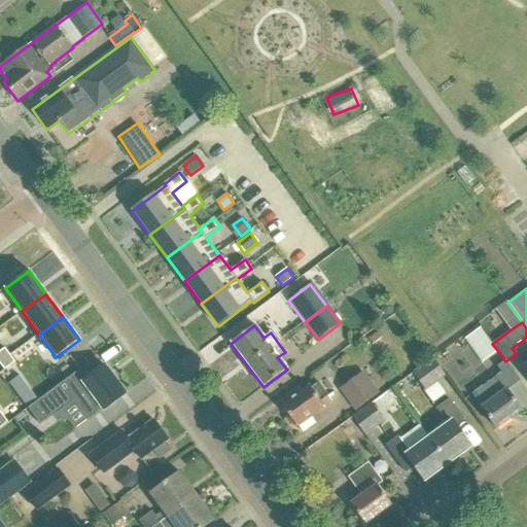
[(464,340),(482,363),(497,352),(480,328),(464,340)]
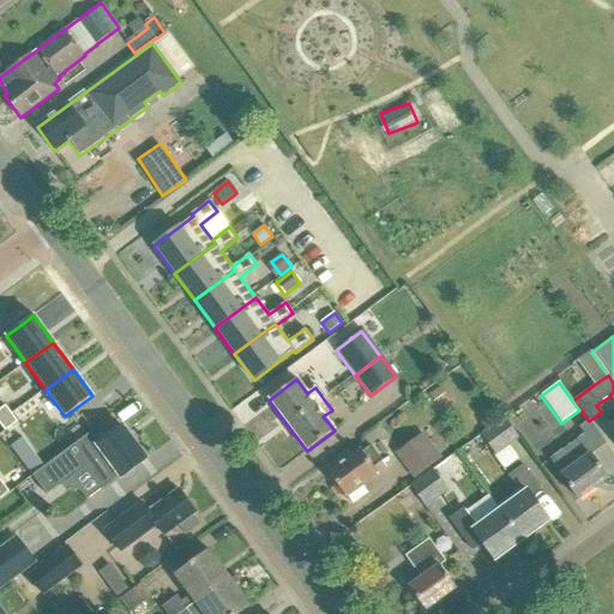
[(434,402),(445,393),(440,387),(429,395),(434,402)]
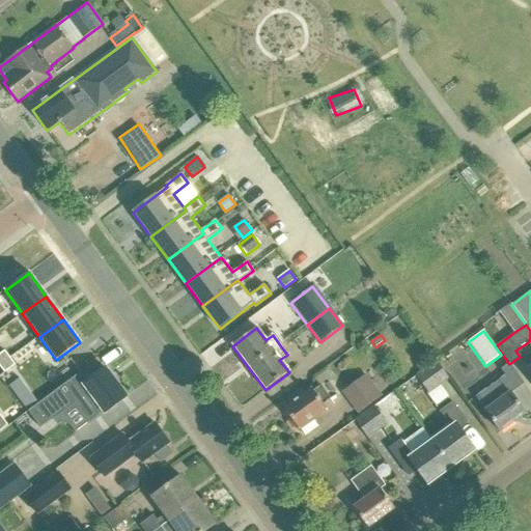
[(0,365),(9,358),(4,351),(0,354),(0,365)]
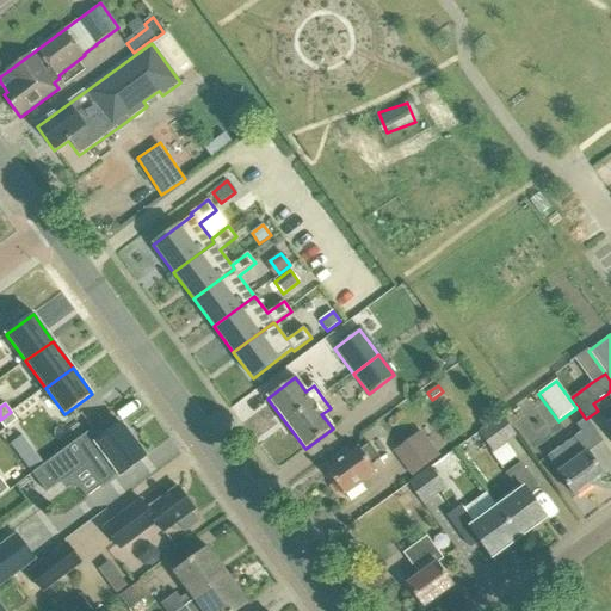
[(17,420),(11,412),(0,420),(0,423),(5,430),(17,420)]
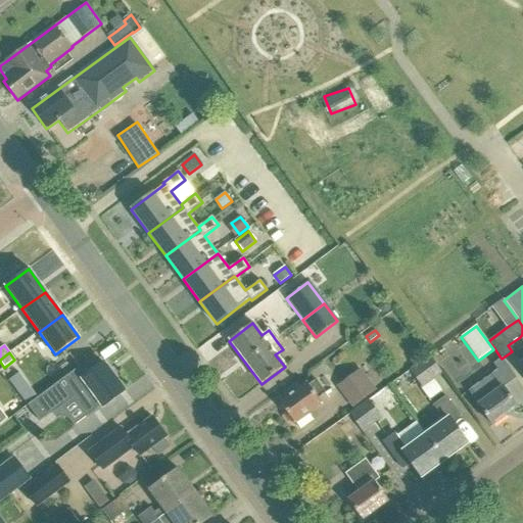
[(422,388),(442,374),(429,355),(409,370),(422,388)]
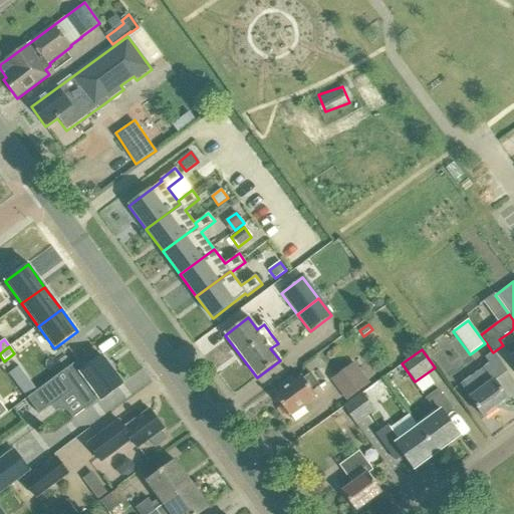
[(493,380),(499,376),(506,371),(493,352),(492,351),(485,357),(489,363),(460,384),(470,398),(469,398),(484,418),(508,401),(493,380)]
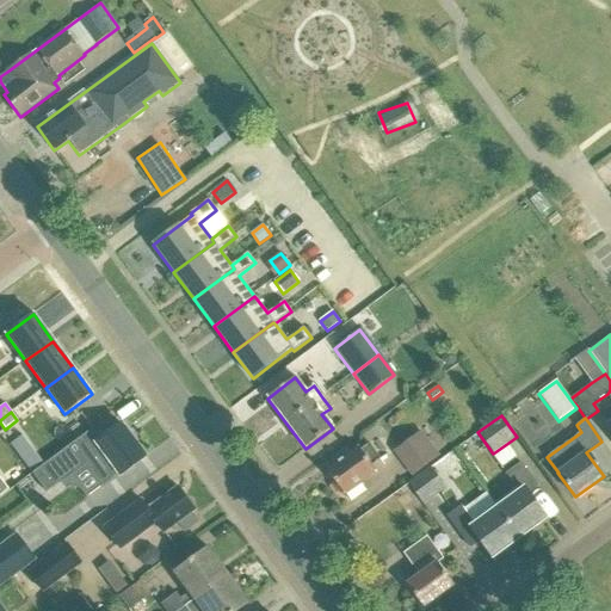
[(102,439),(93,429),(32,473),(47,493),(62,481),(63,482),(79,470),(78,469),(85,464),(102,488),(119,474),(121,475),(144,457),(121,425),(102,439)]
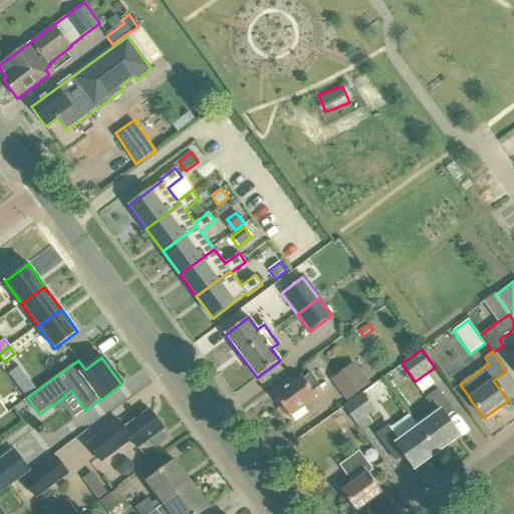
[(330,380),(346,402),(370,383),(354,362),(330,380)]
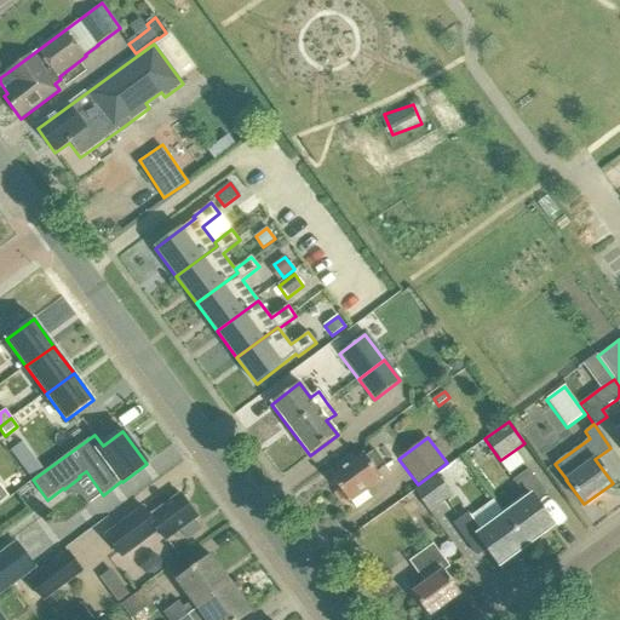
[(331,477),(339,489),(337,492),(344,501),(346,499),(350,503),(351,501),(357,510),(372,499),(366,492),(382,480),(377,474),(385,468),(374,452),(366,458),(362,454),(331,477)]
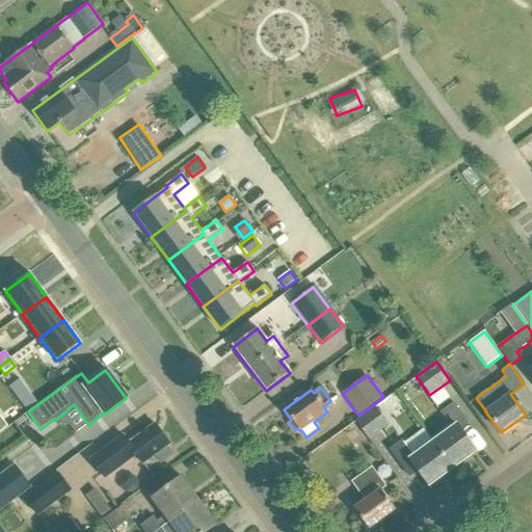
[(452,428),(432,442),(451,468),(475,451),(459,430),(469,423),(453,403),(441,413),(452,428)]
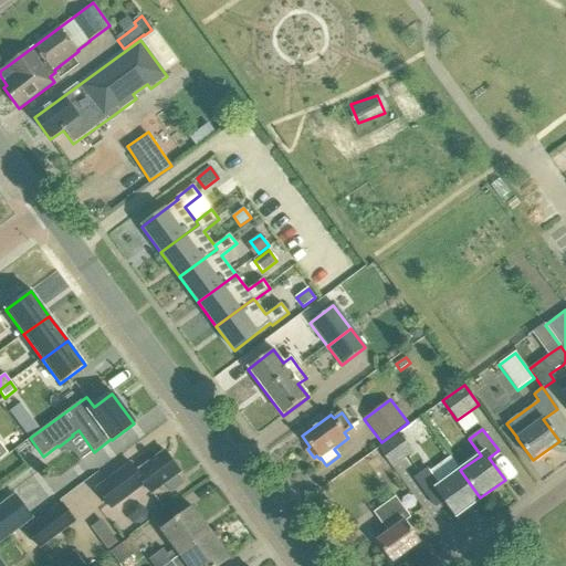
[(399,433),(378,449),(391,468),(413,452),(399,433)]
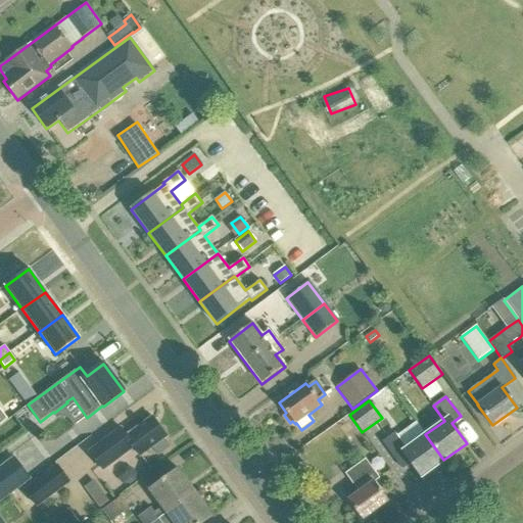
[(121,428),(89,452),(103,470),(134,447),(140,457),(152,447),(158,456),(172,446),(164,437),(167,436),(152,417),(127,435),(121,428)]
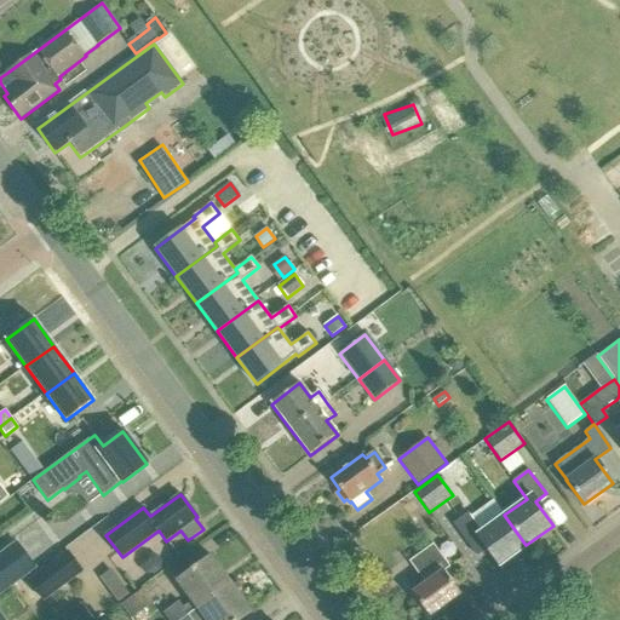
[(403,507),(409,516),(419,509),(413,500),(403,507)]
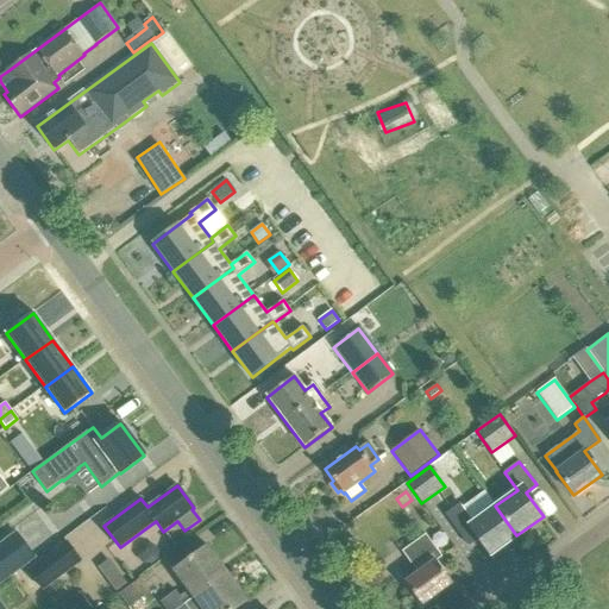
[(516,535),(495,506),(473,522),(460,504),(445,515),(469,547),(478,540),(490,556),(516,535)]
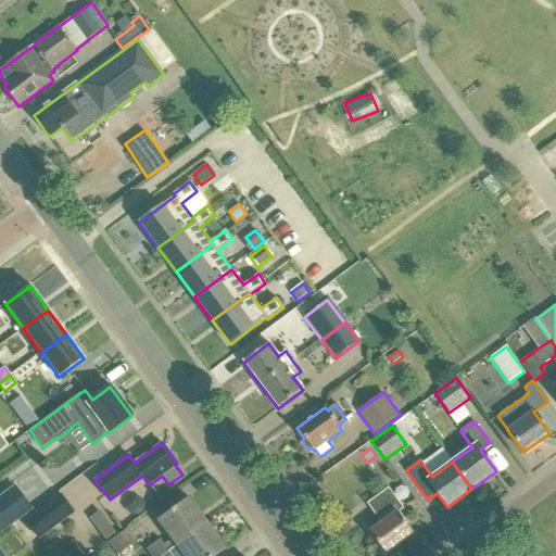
[(0,496),(0,532),(33,508),(15,485),(0,496)]
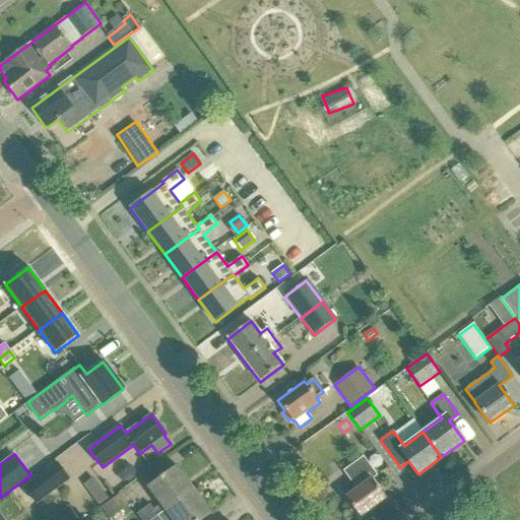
[(360,517),(385,499),(371,479),(376,475),(363,458),(343,472),(358,493),(347,501),(360,517)]
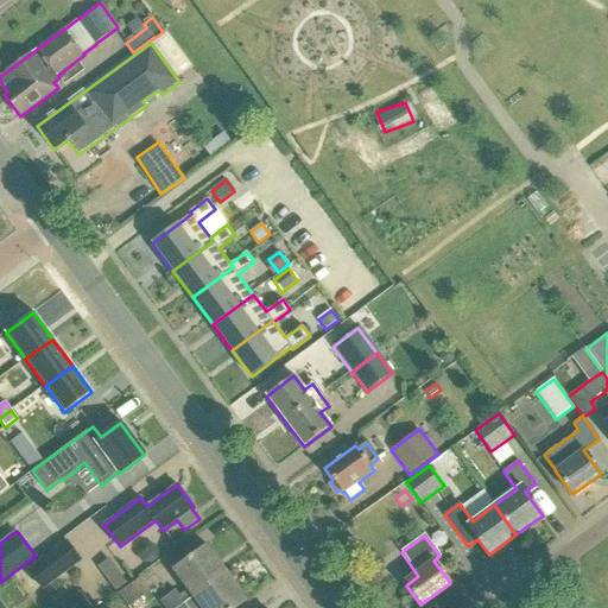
[(67,540),(27,570),(42,590),(82,561),(67,540)]
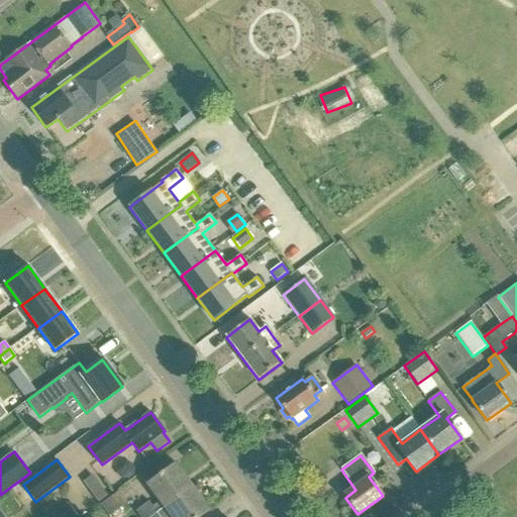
[(136,510),(140,516),(150,516),(193,486),(175,462),(146,484),(159,501),(151,506),(148,501),(136,510)]
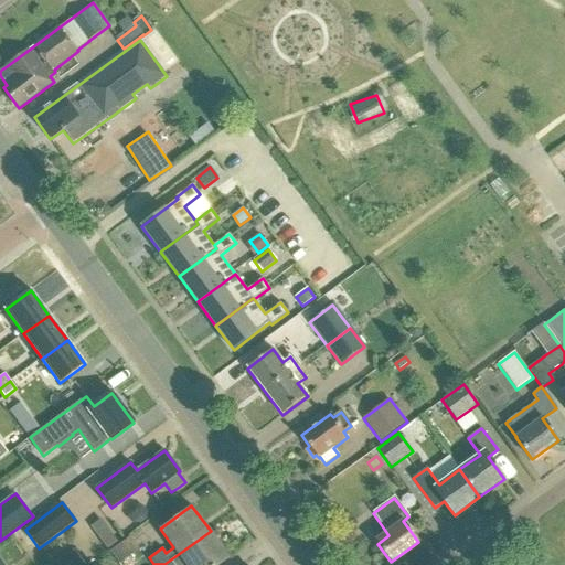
[(219,564),(230,557),(211,531),(164,564),(179,564),(184,562),(187,564),(219,564)]
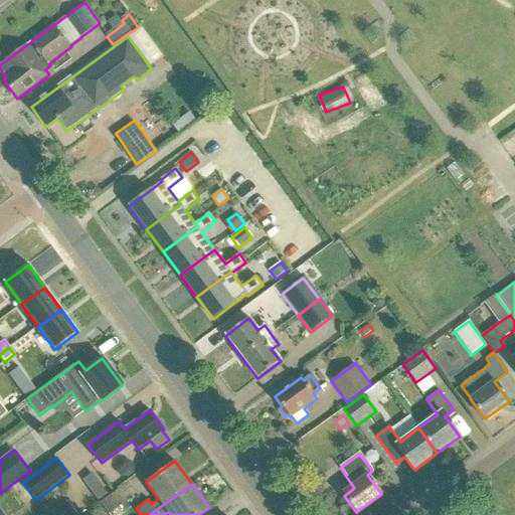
[(93,493),(98,501),(107,494),(102,487),(93,493)]
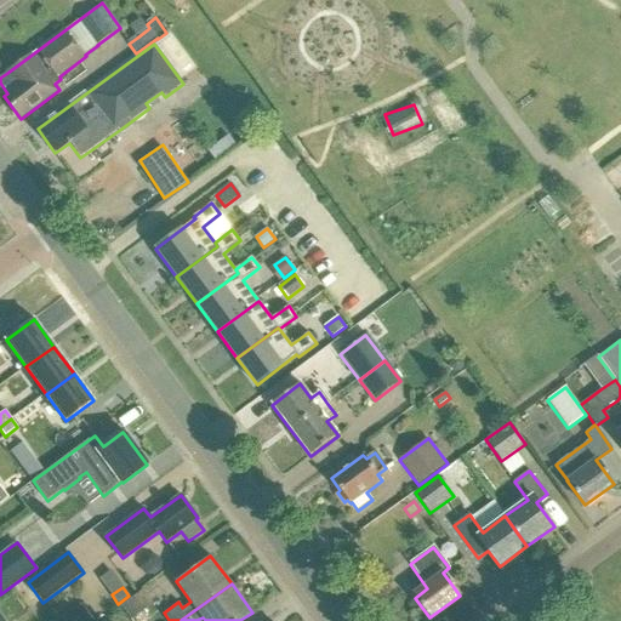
[(131,620),(153,604),(142,590),(121,605),(131,620)]
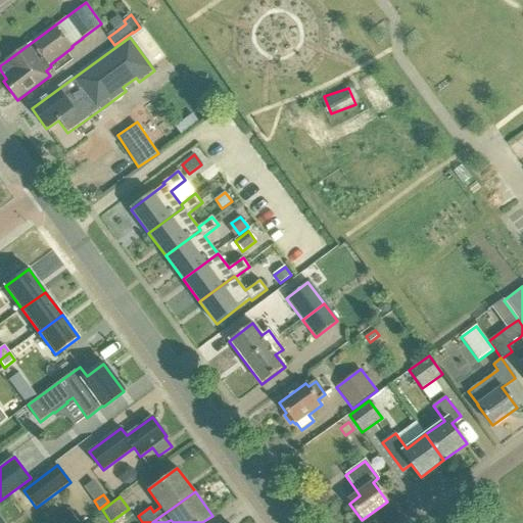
[(78,522),(76,520),(67,509),(48,522),(78,522)]
